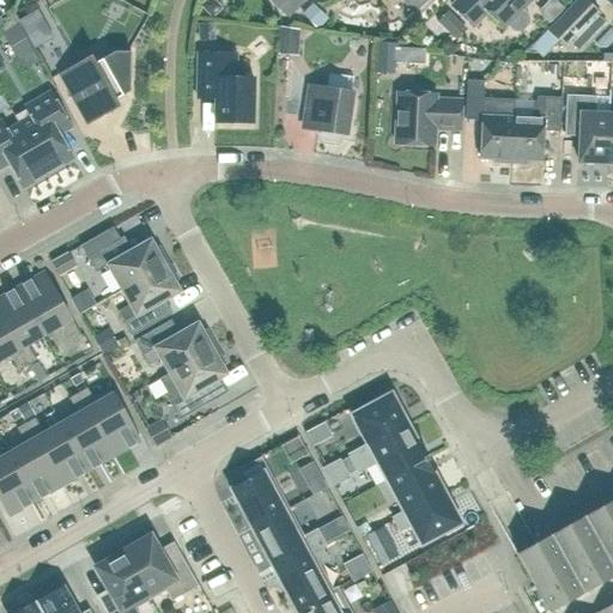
[(268,0),(287,19),(305,0),(268,0)]
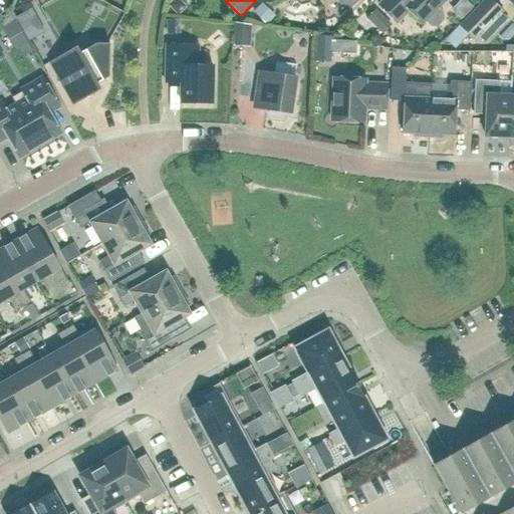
[(337,0),(347,9),(356,0),(337,0)]
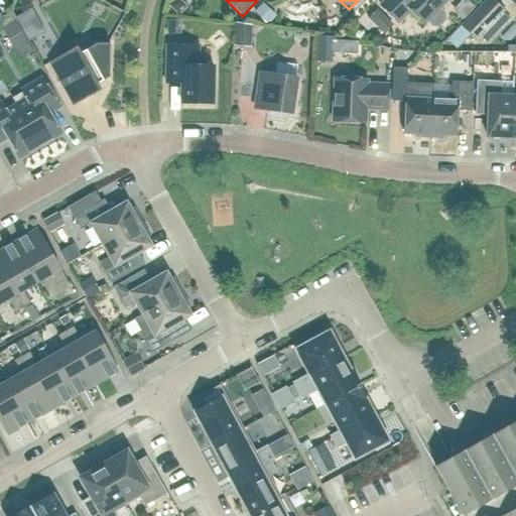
[(423,23),(425,21),(431,26),(437,26),(443,19),(443,13),(438,7),(445,0),(385,0),(380,5),(397,22),(409,10),(423,23)]
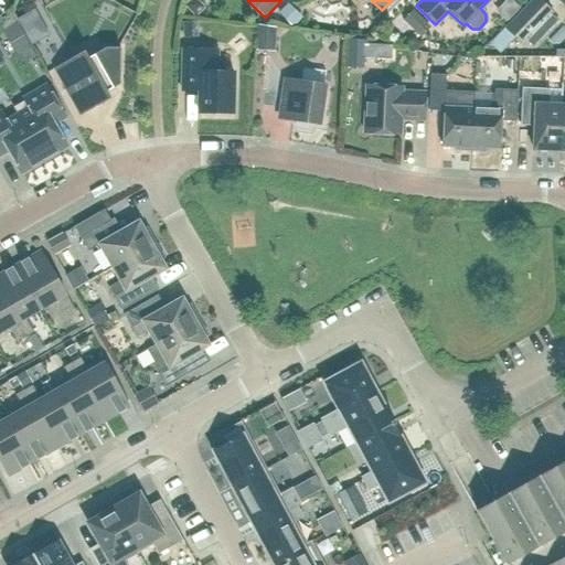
[(540,0),(528,0),(502,28),(521,45),(553,12),(540,0)]
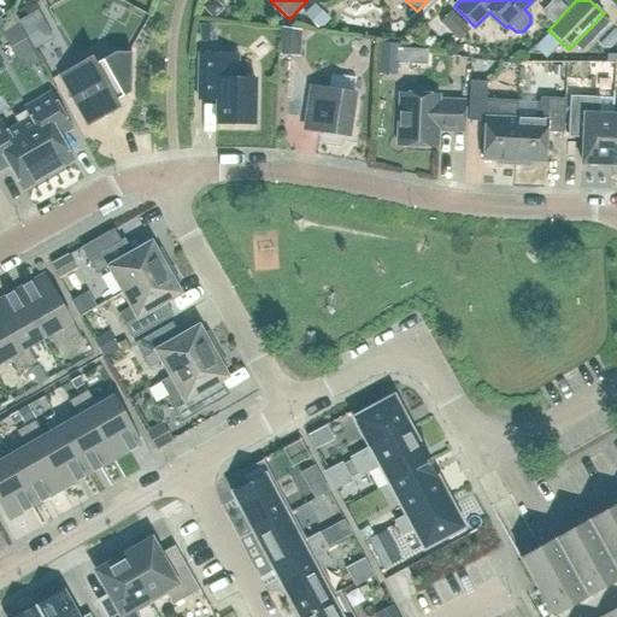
[(29,15),(40,39),(52,34),(40,9),(29,15)]
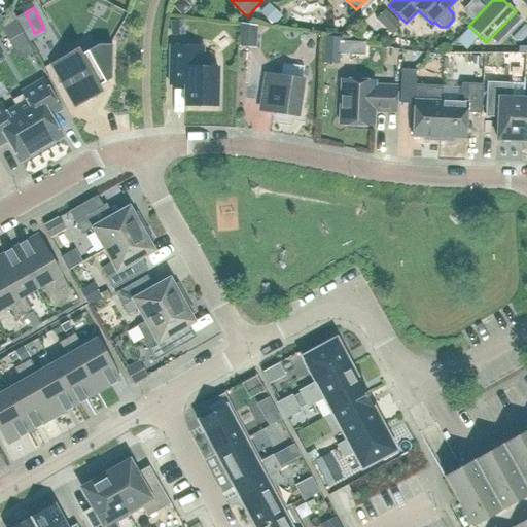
[(375,19),(391,35),(400,26),(384,9),(375,19)]
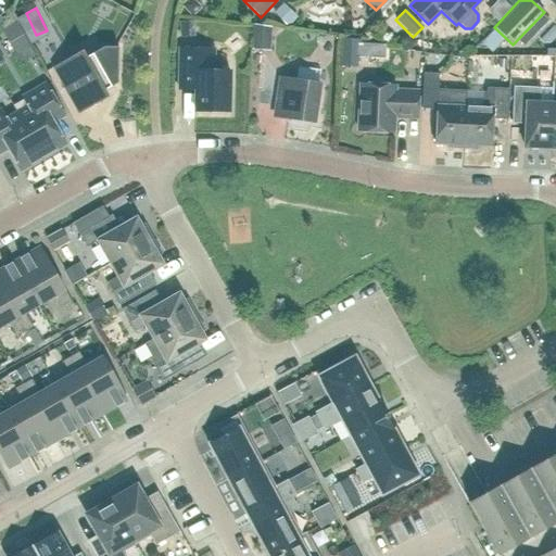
[(341,39),(341,66),(357,66),(357,39),(341,39)]
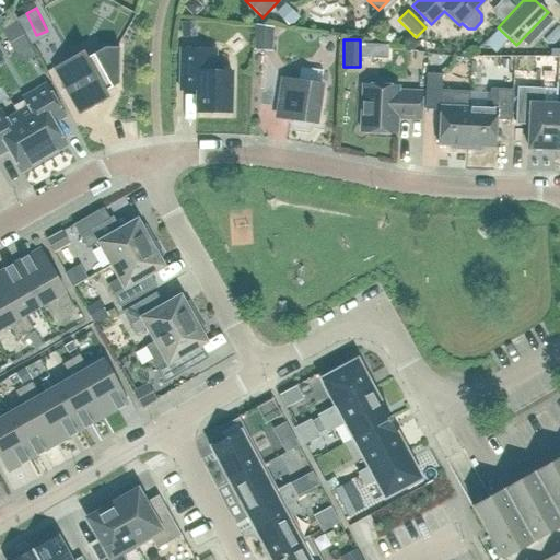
[(82,51),(53,68),(79,115),(108,98),(104,91),(117,84),(118,48),(104,48),(86,58),(82,51)]
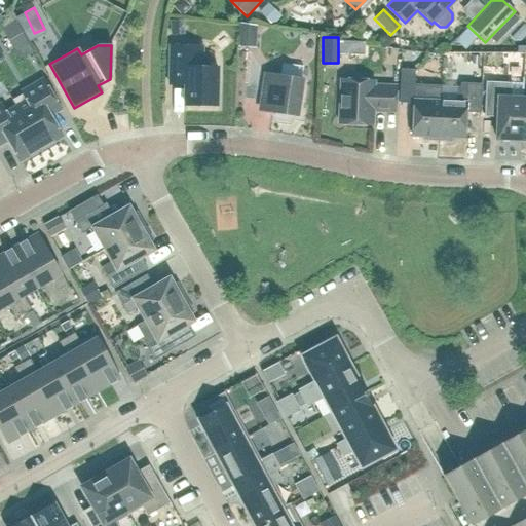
[(170,45),(168,84),(185,84),(184,105),(217,106),(218,67),(201,67),(202,46),(170,45)]
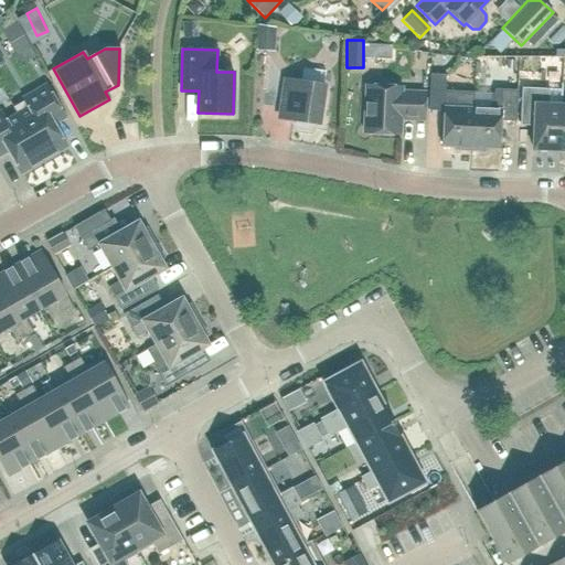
[(529,74),(550,70),(546,49),(524,53),(529,74)]
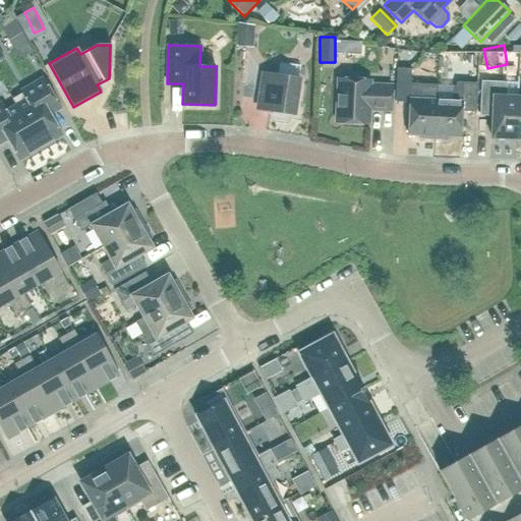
[(290,120),(291,114),(294,115),(299,78),(297,78),(299,66),(279,63),(277,75),(264,73),(257,109),(272,111),(271,117),(290,120)]
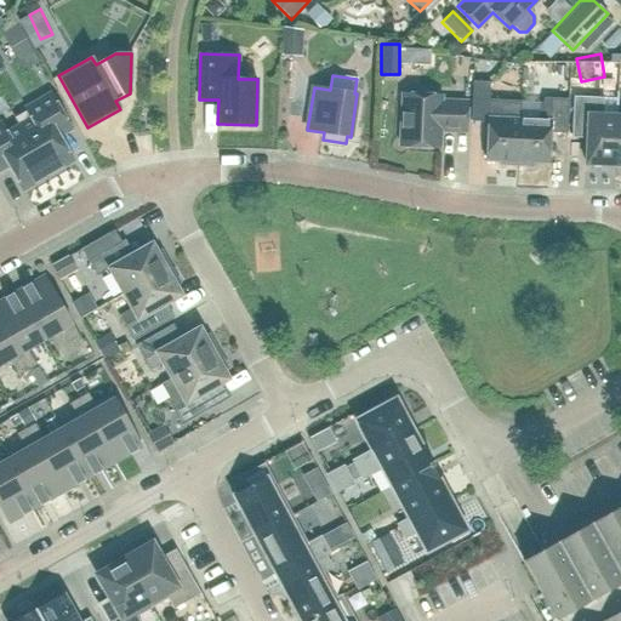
[(502,165),(517,165),(519,119),(520,119),(520,101),(489,100),(490,83),(473,81),(471,121),(488,123),(485,160),(502,161),(502,165)]
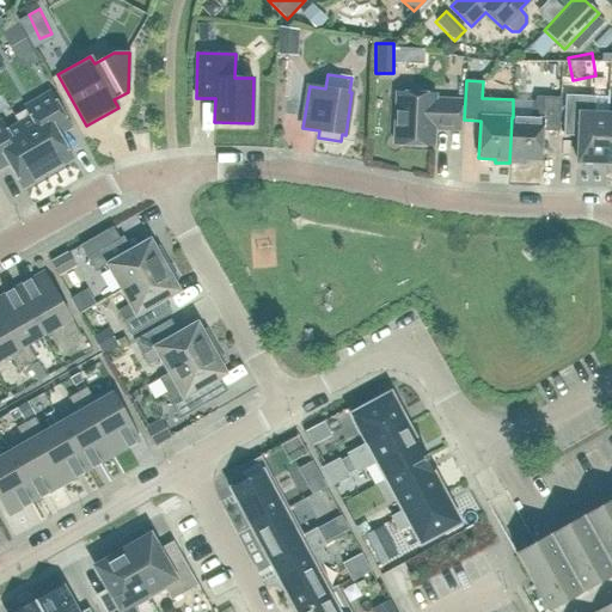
[(13,116),(17,124),(47,173),(72,159),(57,135),(69,128),(49,92),(23,108),(24,110),(13,116)]
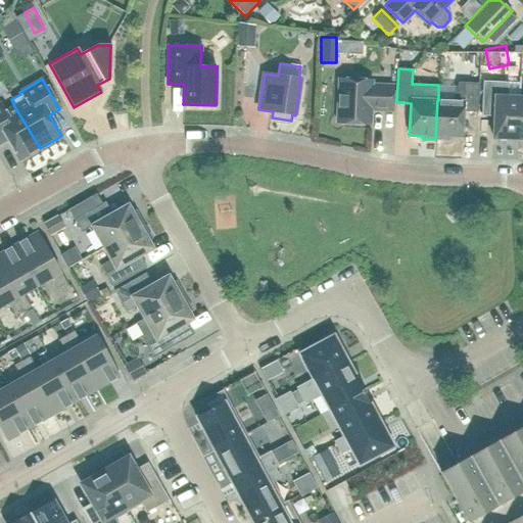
[(339,79),(337,123),(370,124),(370,109),(391,110),(393,86),(371,85),(372,81),(339,79)]
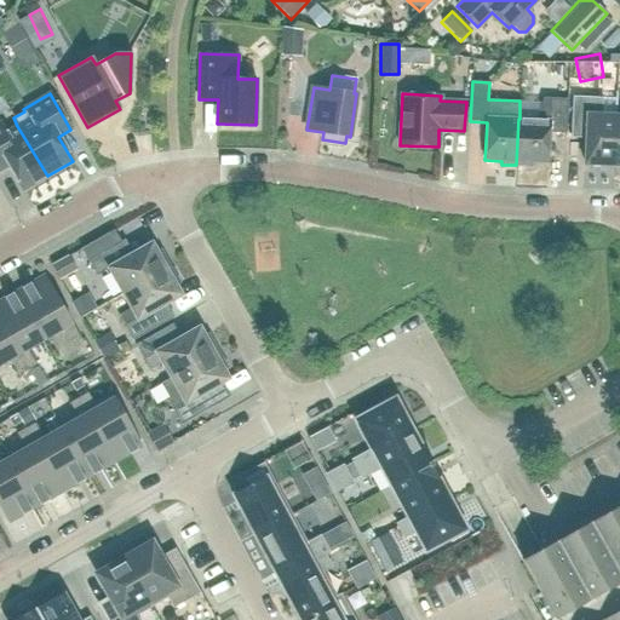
[(584,164),(613,165),(615,115),(602,115),(602,97),(573,96),(570,137),(585,138),(584,164)]
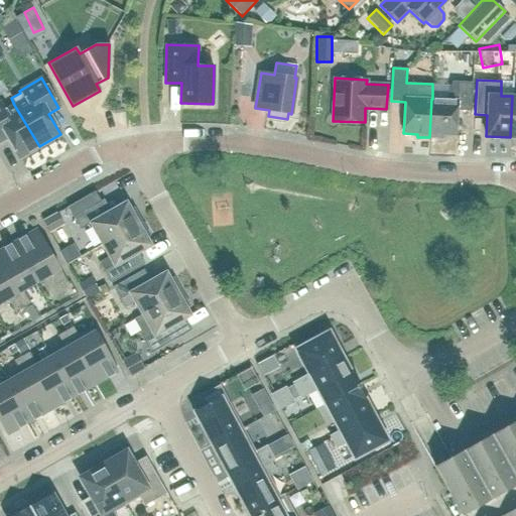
[(445,99),(432,99),(431,99),(429,137),(441,138),(441,135),(456,136),(457,110),(471,111),(473,83),(452,81),(445,99)]
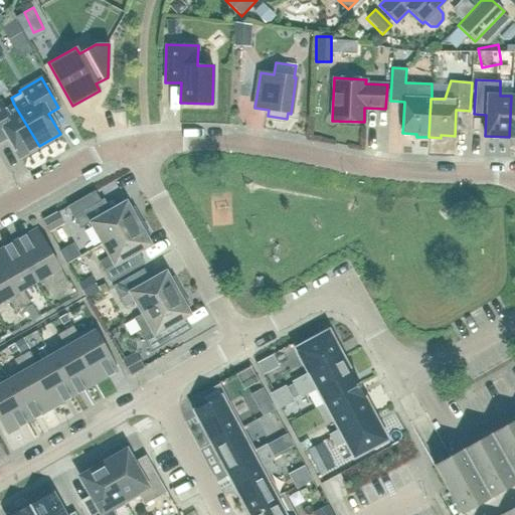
[(18,158),(39,146),(14,105),(4,110),(0,102),(0,141),(6,138),(18,158)]
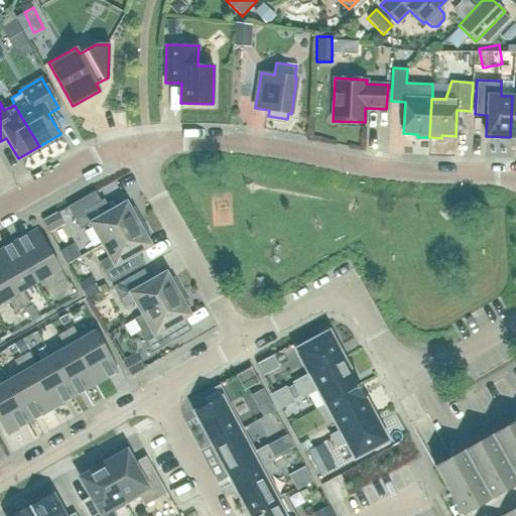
[(91,223),(102,244),(141,222),(133,209),(130,211),(126,203),(104,215),(97,203),(73,217),(80,230),(91,223)]
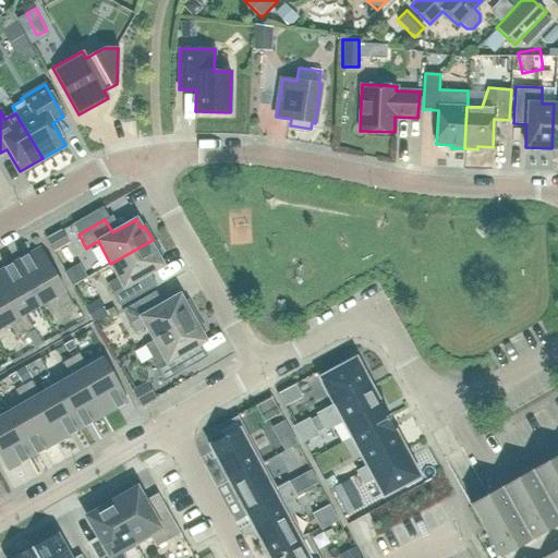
[(67,241),(61,231),(46,239),(51,249),(67,241)]
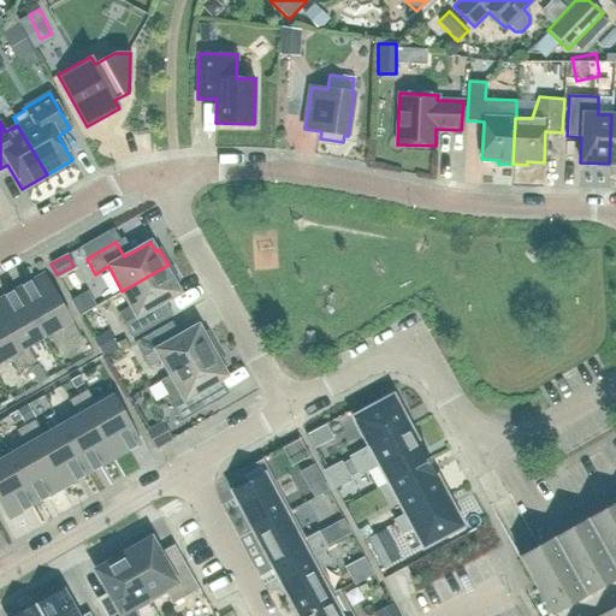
[(177,280),(169,265),(122,291),(130,306),(118,313),(132,338),(161,321),(153,307),(178,292),(173,283),(177,280)]
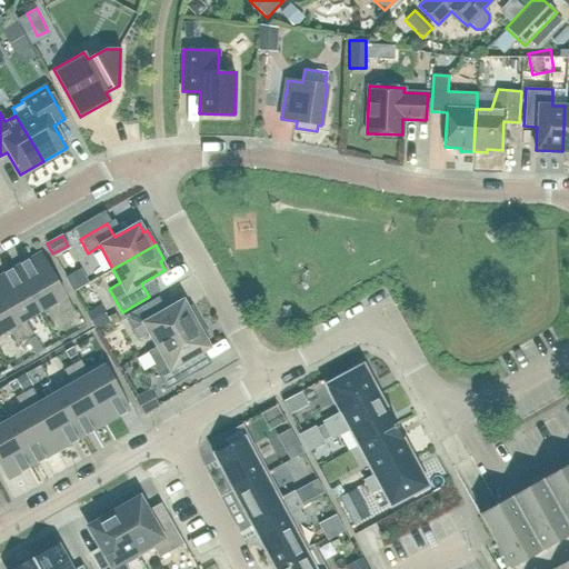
[(22,266),(18,268),(41,309),(57,300),(66,317),(75,311),(42,255),(30,261),(29,259),(27,260),(28,262),(25,265),(23,262),(21,263),(22,266)]
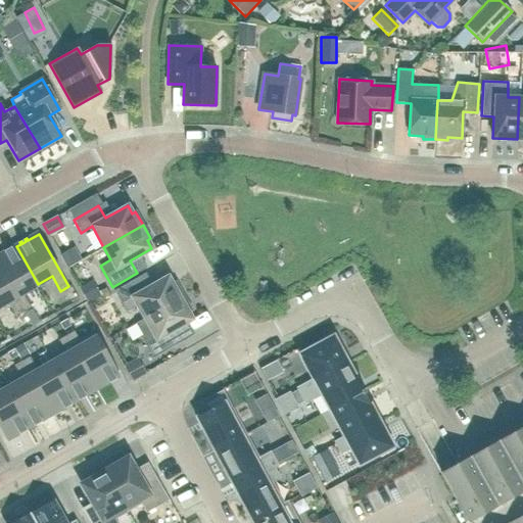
[(6,252),(0,255),(0,269),(24,312),(31,307),(22,293),(38,284),(16,246),(13,248),(12,246),(10,247),(11,249),(7,251),(6,249),(5,250),(6,252)]
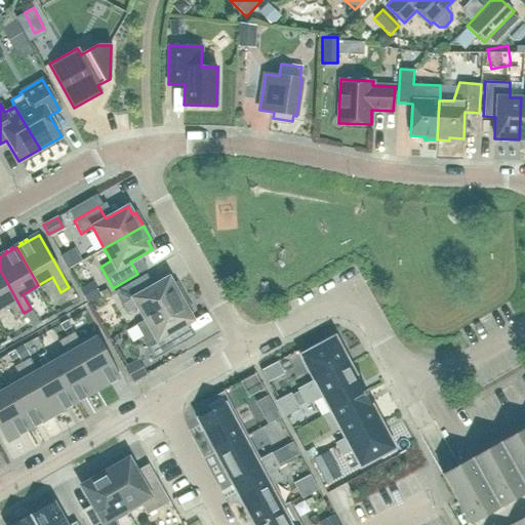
[(0,307),(8,303),(16,317),(24,313),(0,270),(0,307)]
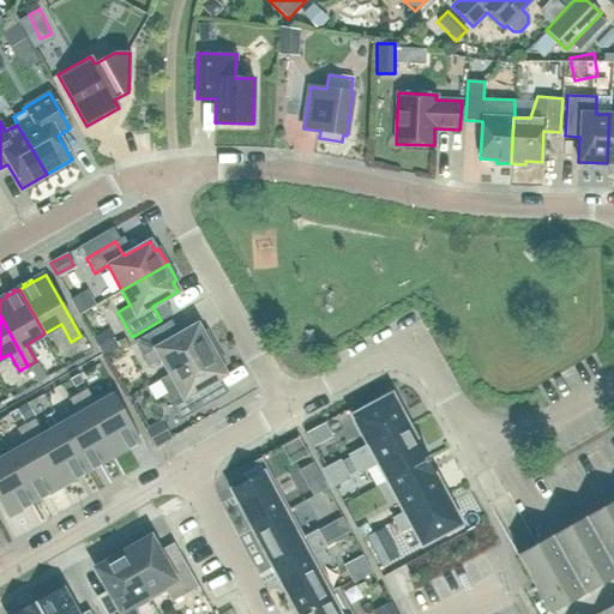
[(161,360),(169,374),(215,348),(206,332),(203,333),(197,325),(172,339),(163,325),(134,342),(149,367),(161,360)]
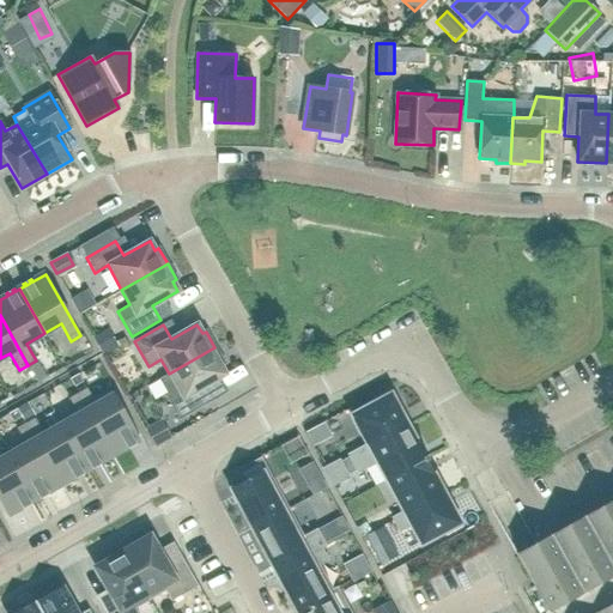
[(93,337),(103,354),(117,347),(107,329),(93,337)]
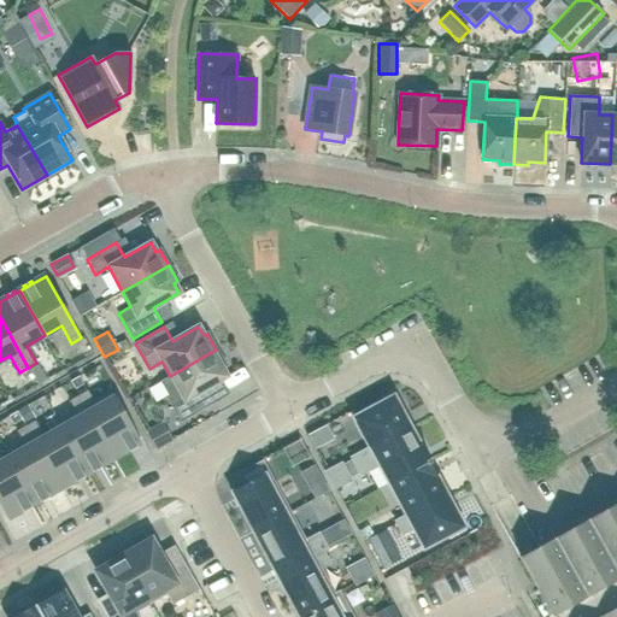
[(225,365),(216,350),(170,376),(160,381),(168,395),(165,397),(180,423),(209,406),(200,392),(227,376),(221,368),(225,365)]
